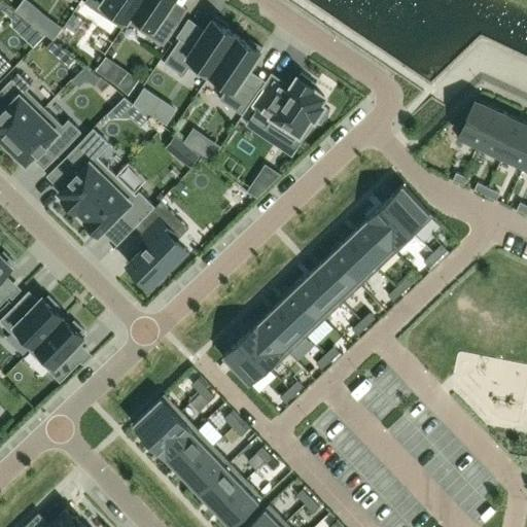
[(128,21),(141,0),(86,0),(85,2),(123,27),(128,21)]
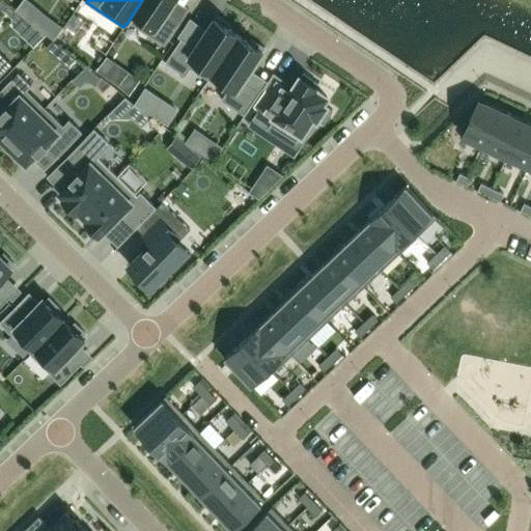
[(166,14),(174,0),(142,0),(129,21),(165,45),(179,23),(166,14)]
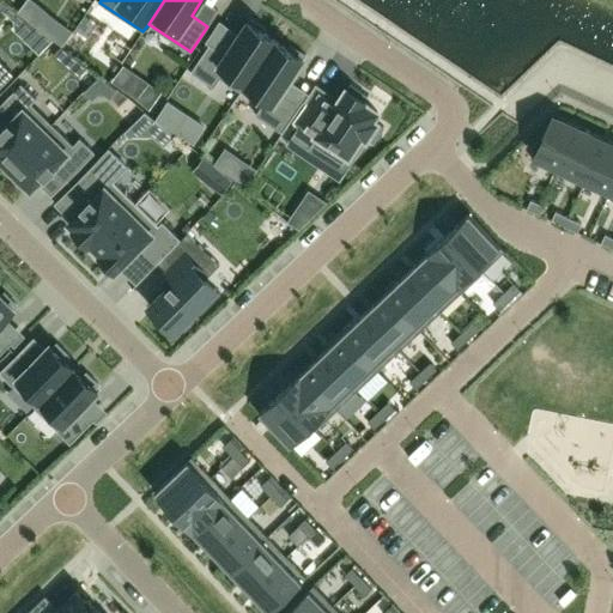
[(241,92),(275,41),(263,32),(267,29),(250,18),(225,54),(210,44),(192,72),(214,87),(220,78),(241,92)]
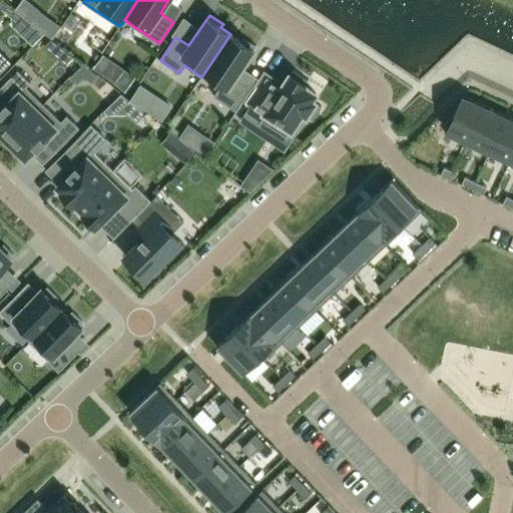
[(235,77),(257,46),(242,37),(240,40),(230,34),(201,77),(219,88),(213,96),(233,109),(248,86),(235,77)]
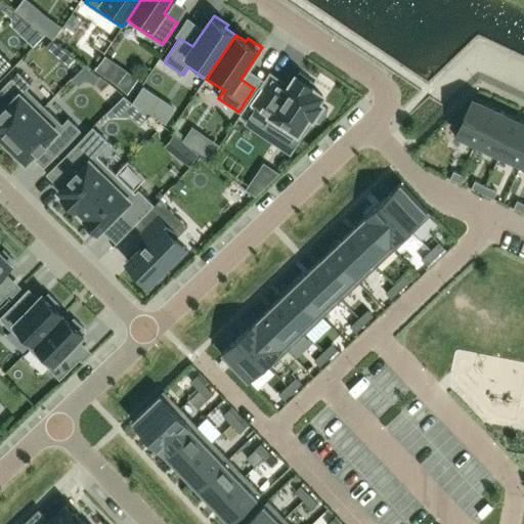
[(0,75),(11,63),(0,51),(0,75)]
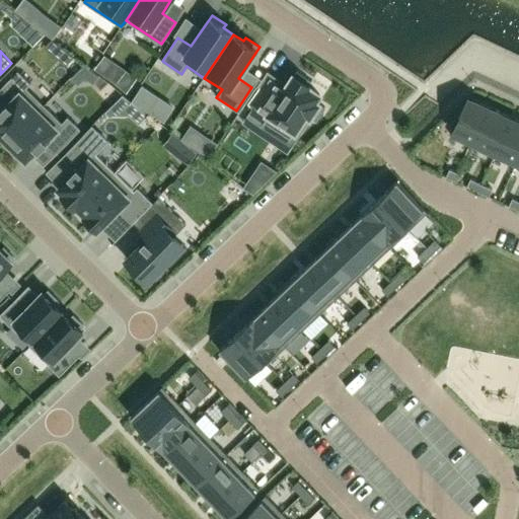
[(0,138),(2,136),(8,142),(45,104),(26,87),(30,83),(18,71),(0,88),(0,97),(7,104),(0,109),(0,138)]
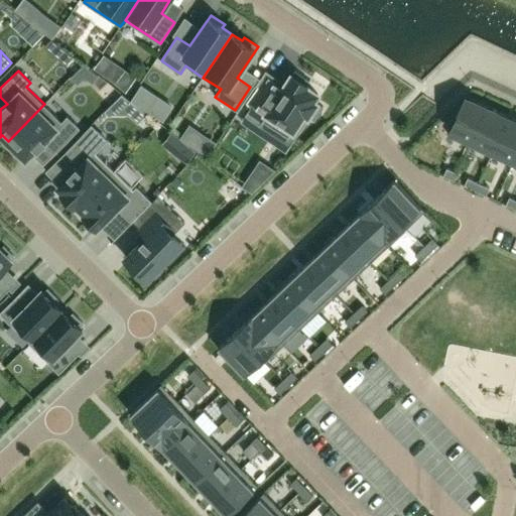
[(313,101),(317,94),(306,86),(309,82),(294,71),(277,98),(260,87),(248,105),(251,107),(245,115),(260,125),(263,120),(292,140),(301,126),(297,124),(304,114),(314,121),(324,108),(313,101)]
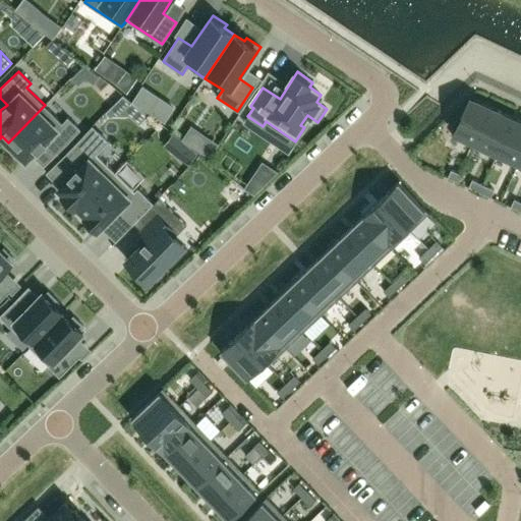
[(475,148),(493,110),(470,100),(453,137),(475,148)]
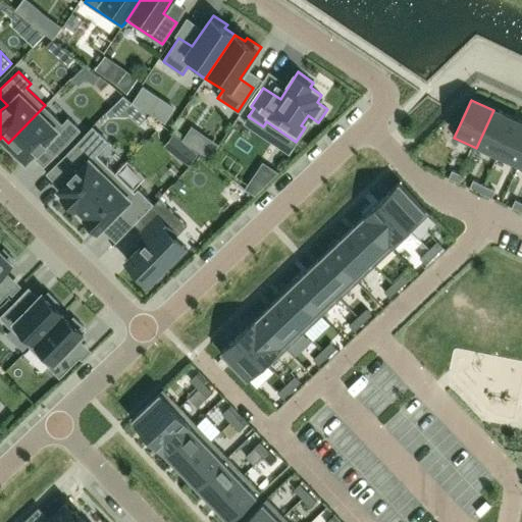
[(45,105),(8,143),(13,149),(10,151),(23,164),(38,150),(39,151),(46,144),(57,154),(81,129),(68,117),(62,122),(45,105)]
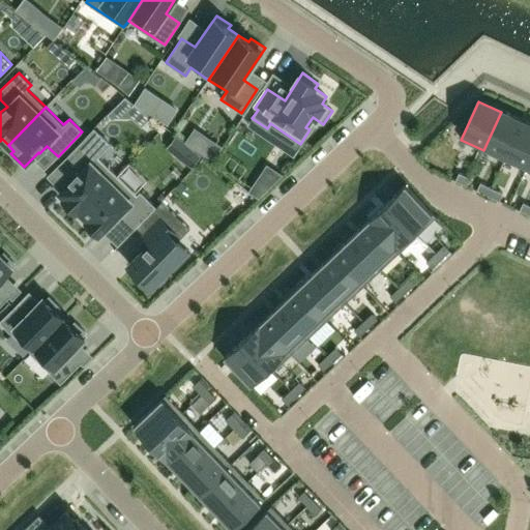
[(504,160),(522,122),(501,112),(483,150),(504,160)]
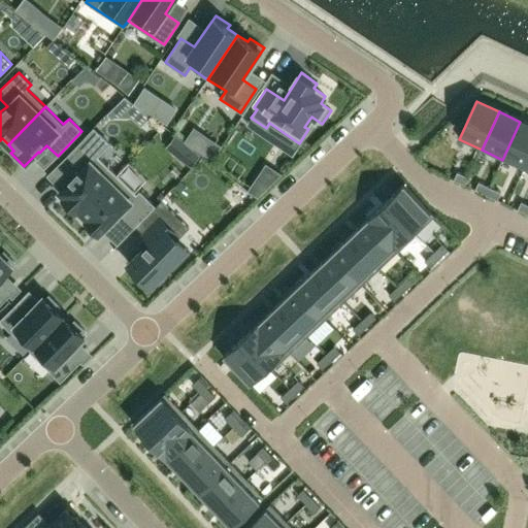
[(524,169),(527,160),(527,125),(520,122),(502,160),(524,169)]
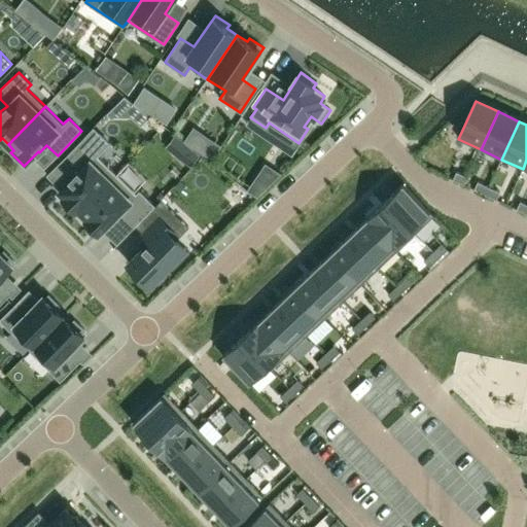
[(79,212),(117,174),(97,154),(108,143),(96,131),(60,168),(71,179),(59,192),(64,198),(63,199),(76,211),(77,210),(79,212)]
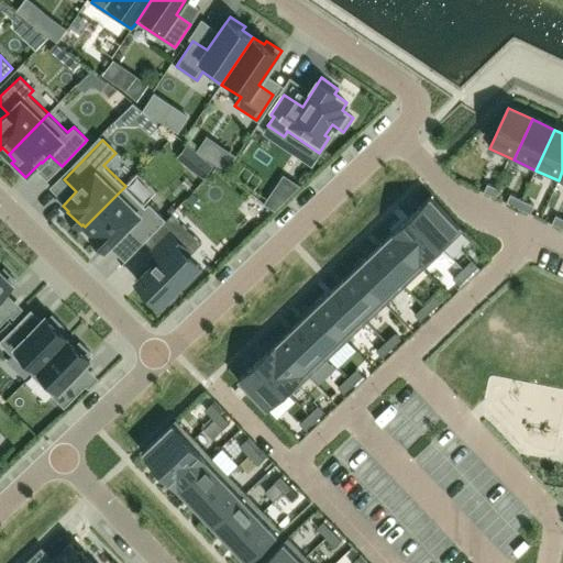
[(486,185),(483,194),(495,199),(498,190),(486,185)]
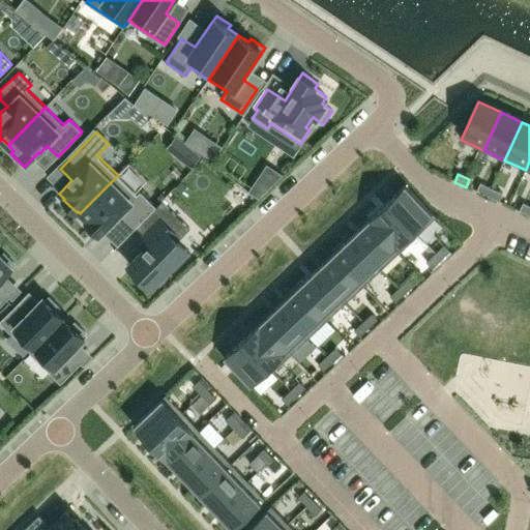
[(137,227),(156,206),(141,190),(138,195),(118,175),(80,213),(87,221),(86,222),(99,235),(118,216),(123,215),(136,228),(137,227)]
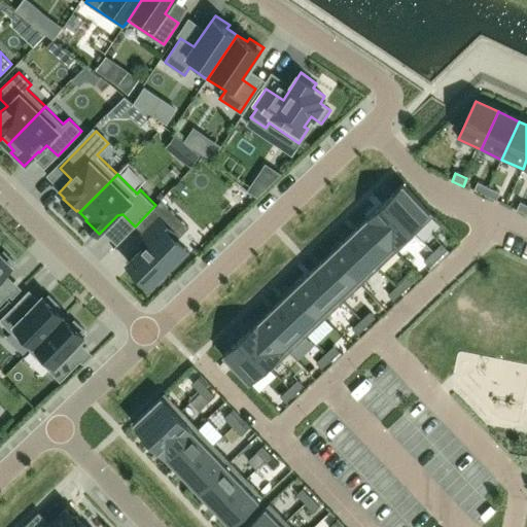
[(485,196),(488,188),(477,183),(473,190),(485,196)]
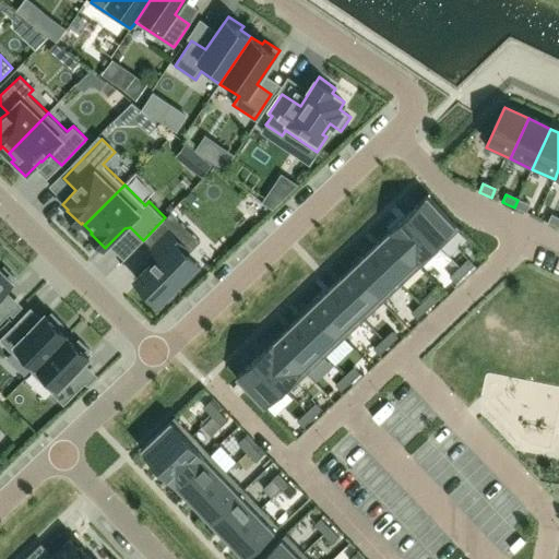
[(455,226),(427,197),(406,215),(436,246),(455,226)]
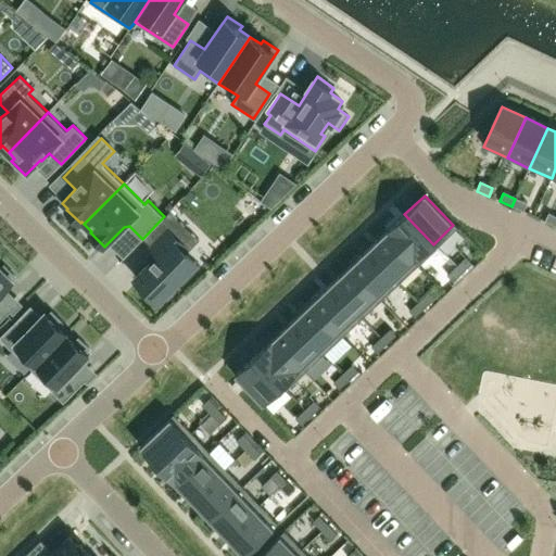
[(527,204),(515,199),(512,206),(523,212),(527,204)]
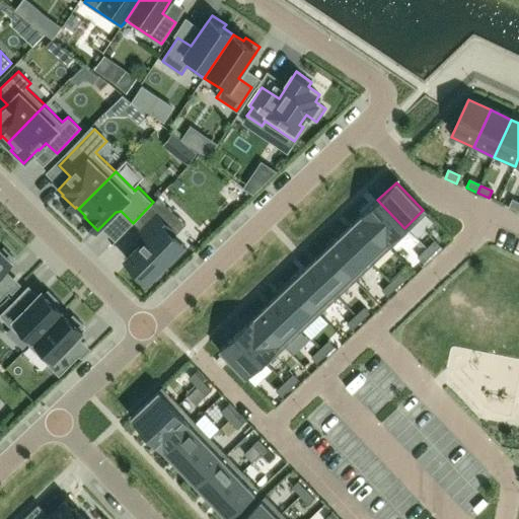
[(158,197),(153,202),(134,222),(149,236),(127,258),(149,280),(166,262),(170,266),(187,249),(173,236),(160,223),(172,211),(158,197)]
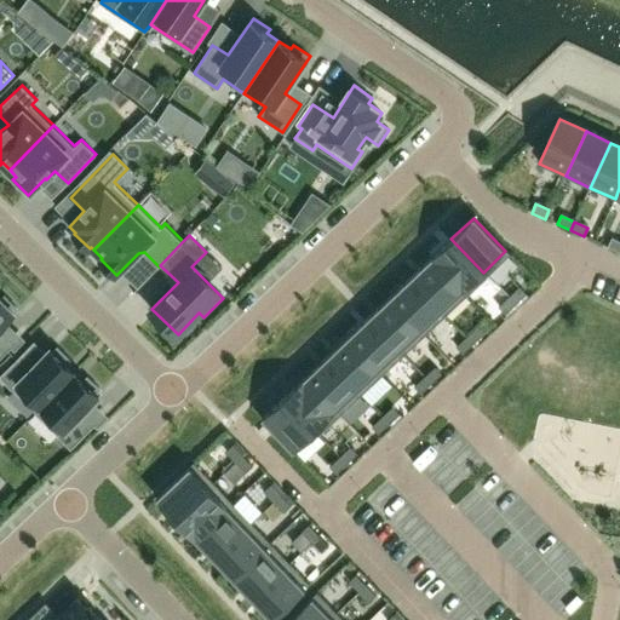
[(461,292),(483,273),(451,239),(430,258),(461,292)]
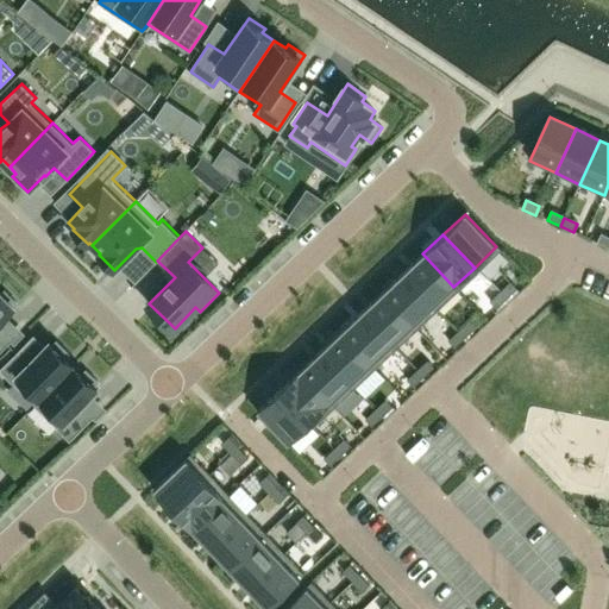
[(608,249),(608,238),(601,234),(596,243),(608,249)]
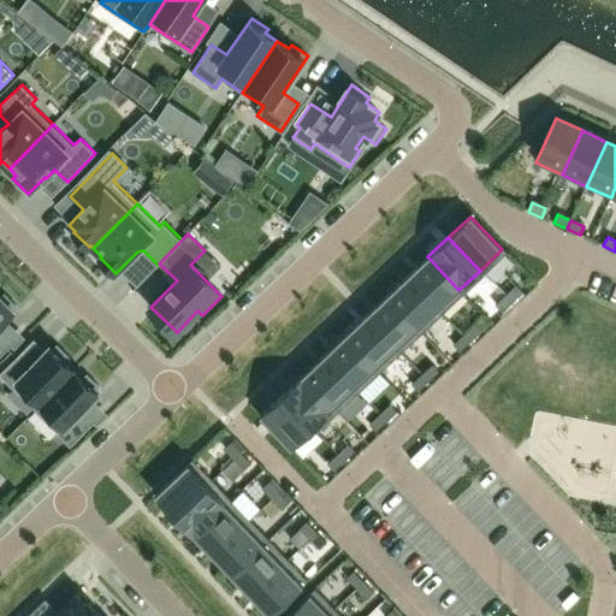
[(458,290),(427,256),(407,277),(438,311),(458,290)]
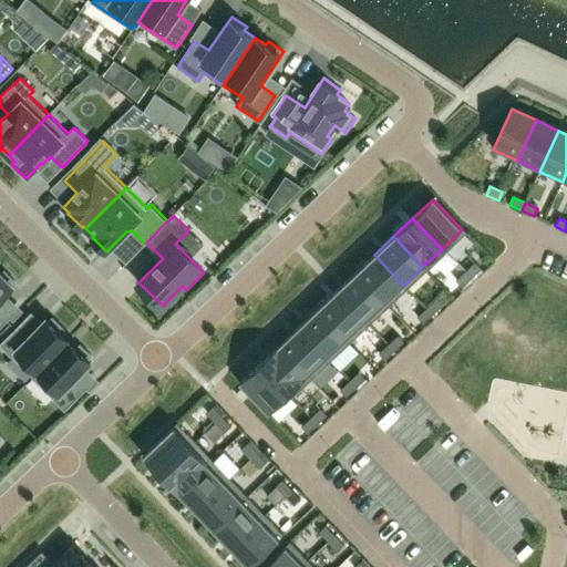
[(403,286),(374,255),(354,272),(384,303),(403,286)]
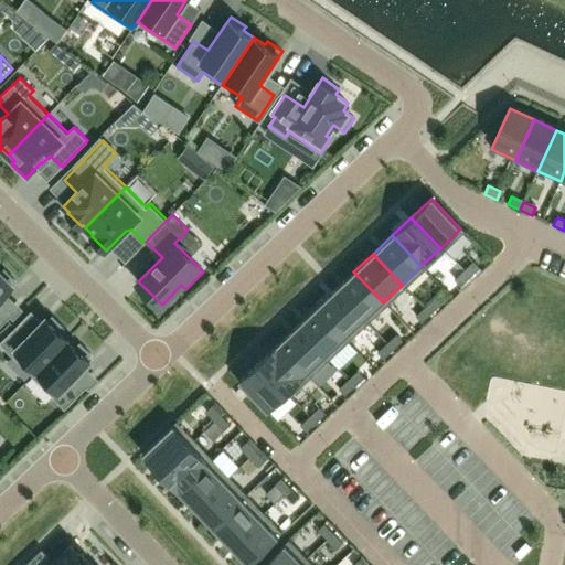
[(469,278),(480,268),(473,262),(462,272),(469,278)]
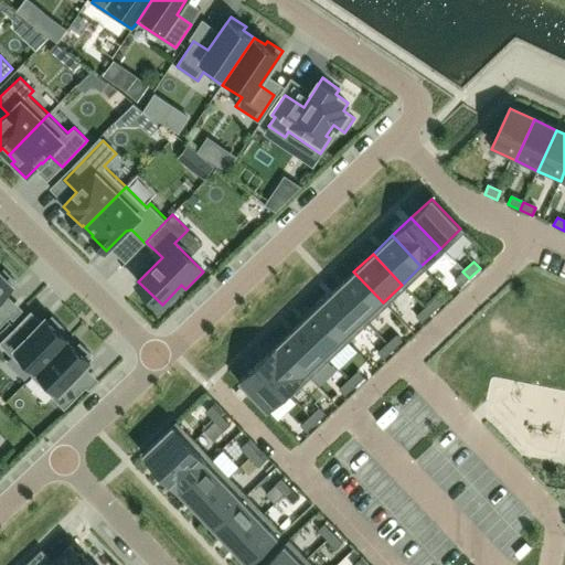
[(0,272),(0,326),(11,316),(0,306),(0,298),(17,281),(3,269),(1,273),(0,272)]
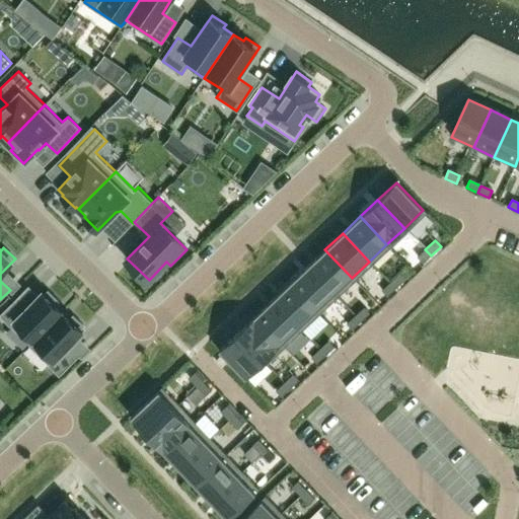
[(352,278),(324,249),(307,267),(334,295),(352,278)]
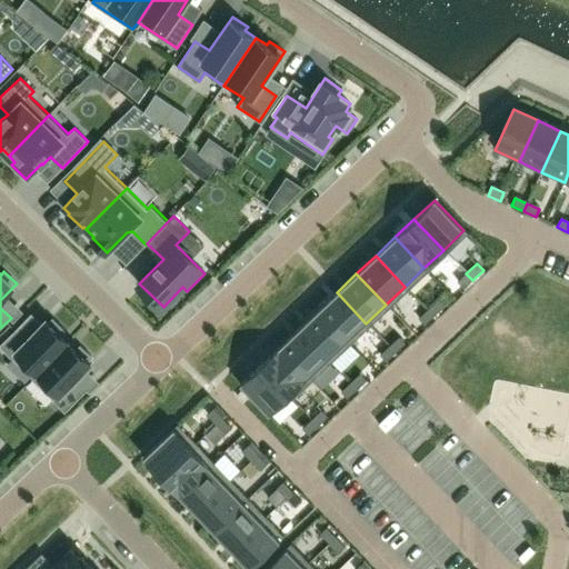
[(461,290),(472,280),(466,273),(455,283),(461,290)]
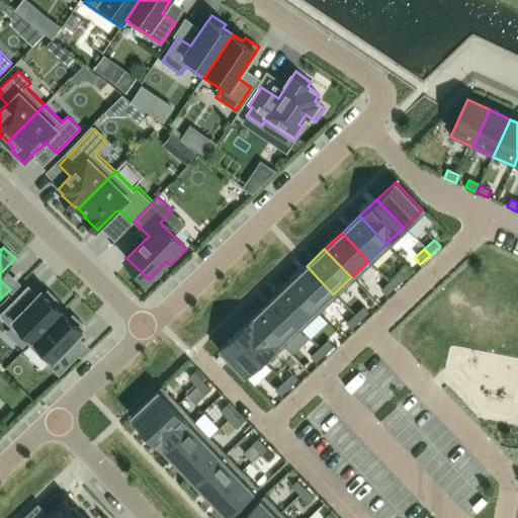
[(333,294),(307,266),(288,282),(316,311),(333,294)]
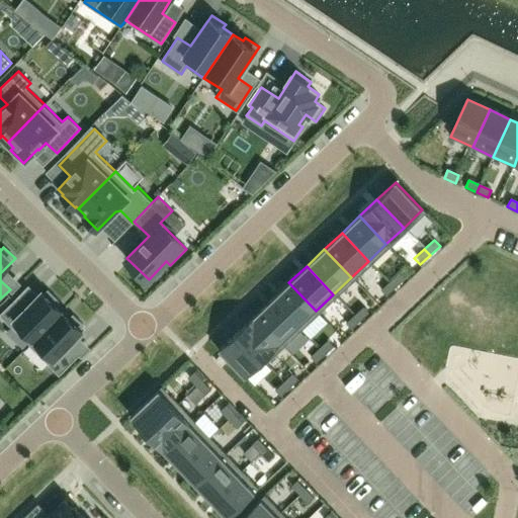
[(395,288),(405,279),(399,273),(389,282),(395,288)]
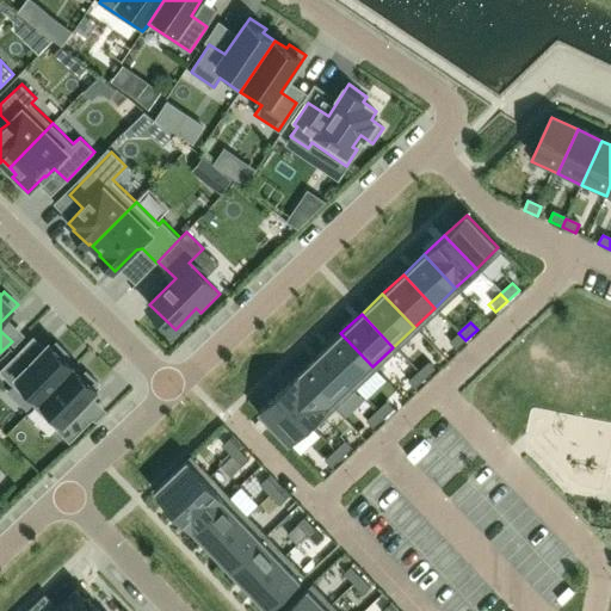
[(372,366),(340,333),(320,353),(351,387),(372,366)]
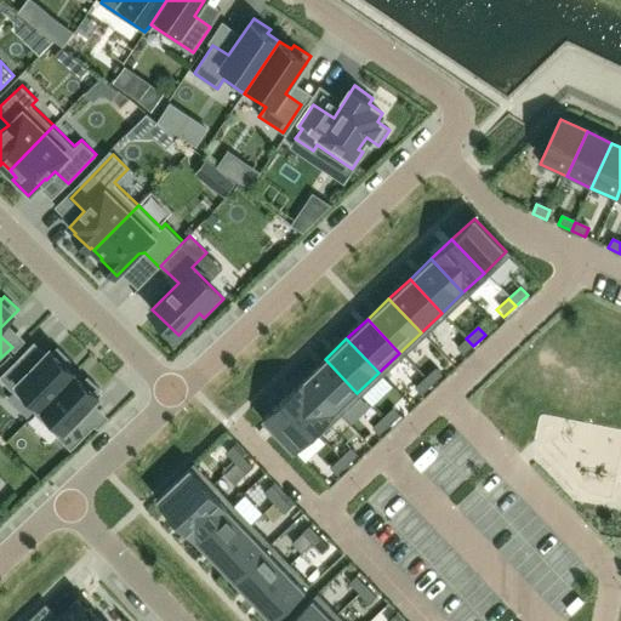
[(473,346),(466,339),(454,349),(461,357),(473,346)]
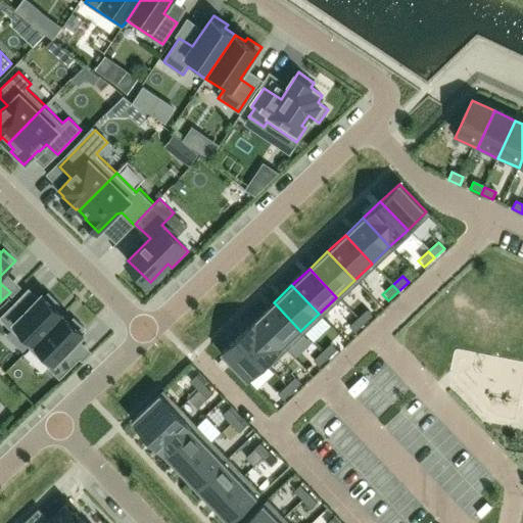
[(19,297),(0,317),(0,318),(10,329),(11,328),(30,346),(30,347),(30,348),(63,314),(56,306),(59,303),(48,293),(45,296),(43,293),(30,307),(19,297)]
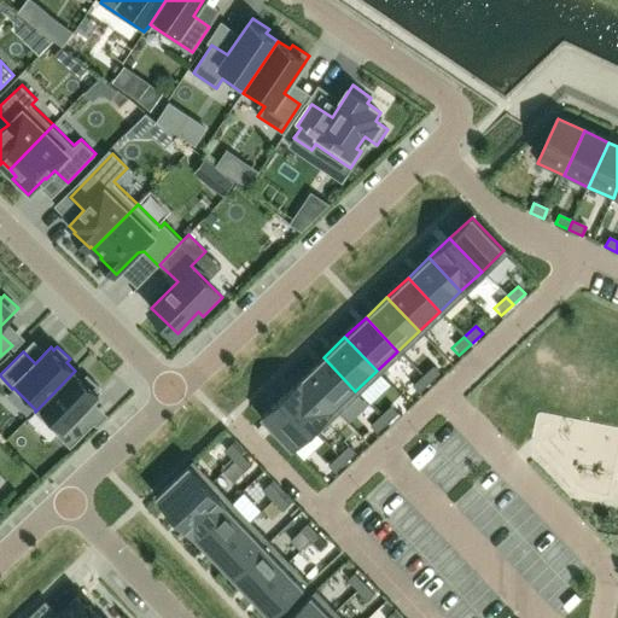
[(355,391),(324,357),(303,377),(334,410),(355,391)]
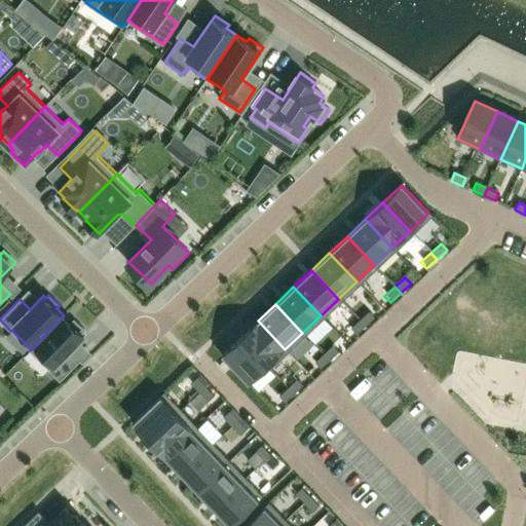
[(365,327),(375,317),(369,311),(359,321),(365,327)]
